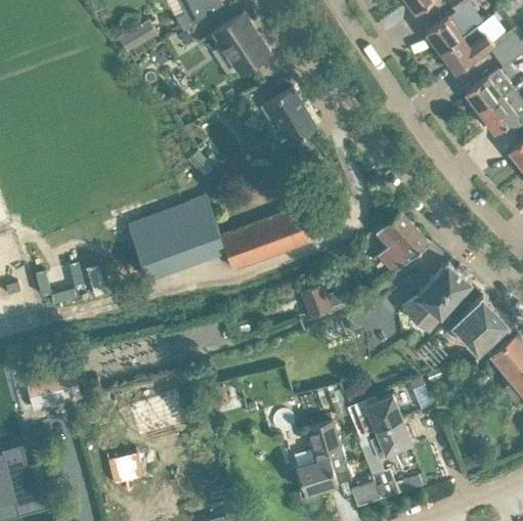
[(177,0),(184,11),(176,16),(183,29),(215,9),(209,0),(177,0)]
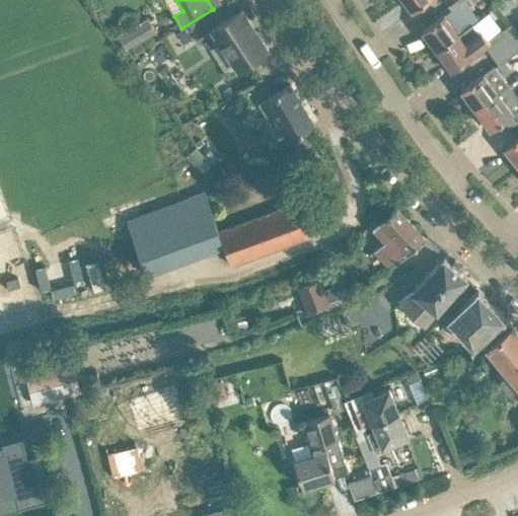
[(401,0),(412,13),(428,1),(429,0),(401,0)]
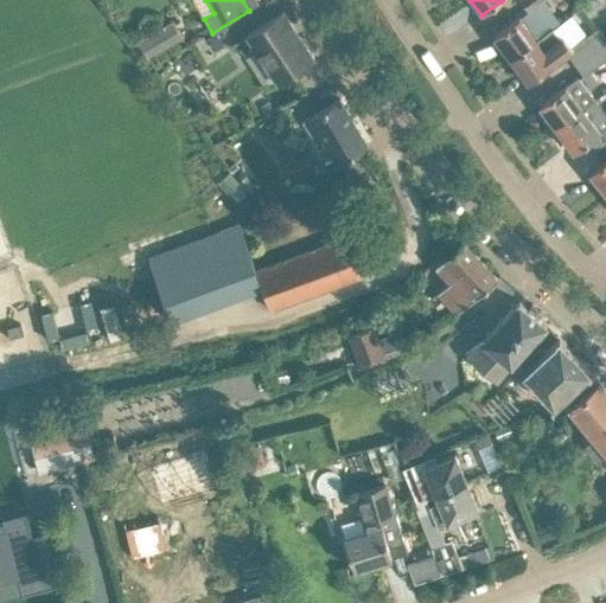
[(511,24),(492,38),(510,62),(549,33),(552,31),(560,25),(544,1),(544,0),(522,0),(518,2),(528,14),(520,20),(518,19),(511,24)]
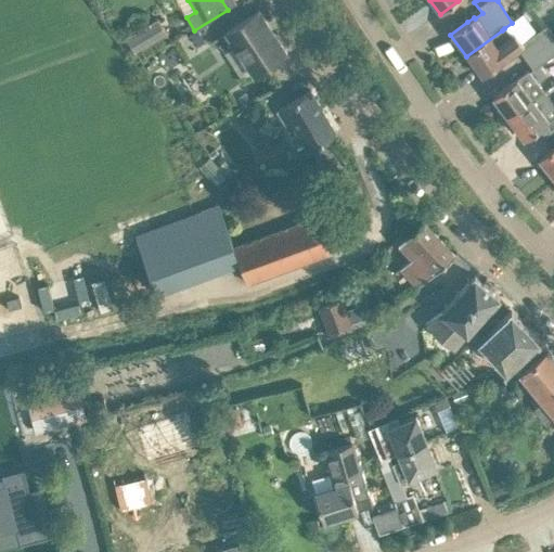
[(258,12),(216,40),(244,84),(268,67),(286,55),(258,12)]
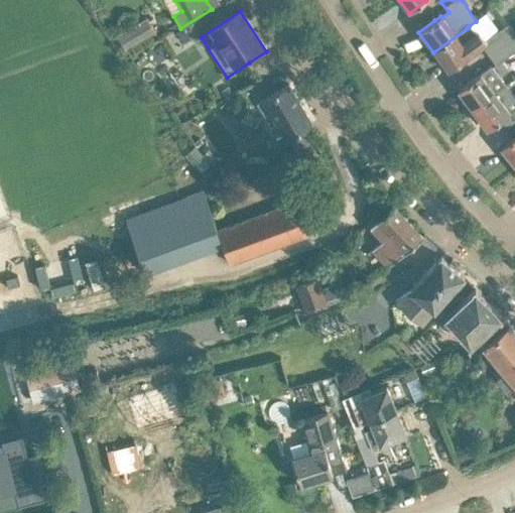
[(125,52),(155,35),(146,20),(116,37),(125,52)]
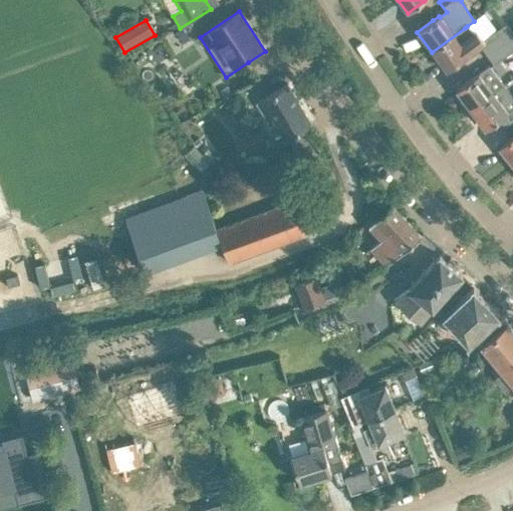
[(465,28),(432,52),(447,71),(479,47),(486,56),(512,35),(505,25),(492,35),(482,42),(475,33),(473,35),(467,26),(465,28)]
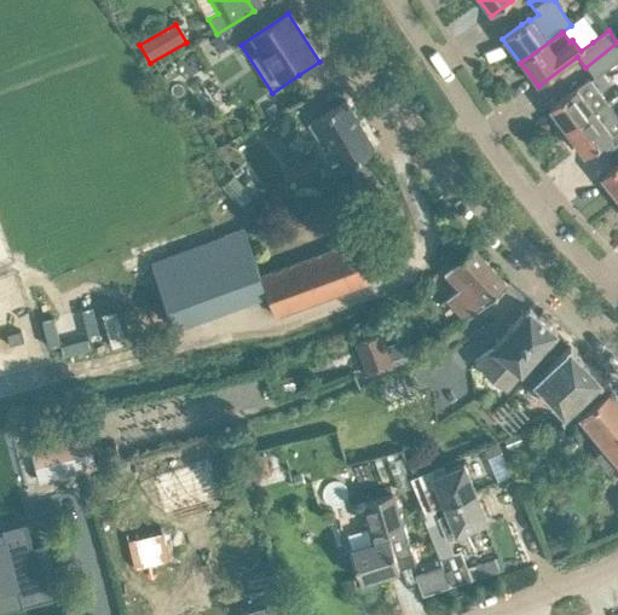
[(562,138),(567,134),(593,116),(607,105),(599,94),(610,86),(601,75),(617,63),(617,42),(585,68),(594,80),(590,82),(589,81),(579,88),(578,87),(569,94),(549,109),(559,122),(554,126),(562,138)]
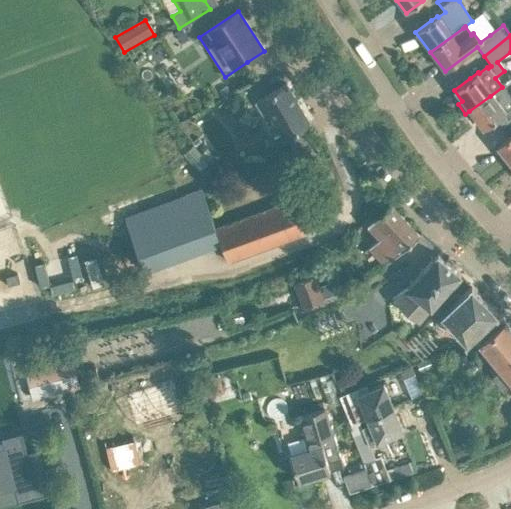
[(309,124),(286,85),(268,96),(255,104),(266,122),(271,119),(283,140),(292,134),(309,124)]
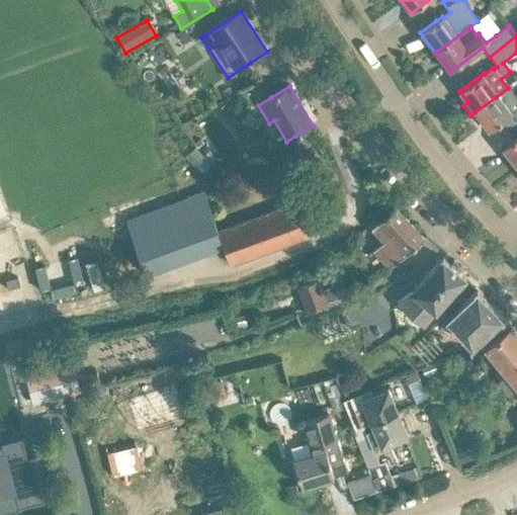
[(516,100),(508,88),(496,97),(475,112),(470,115),(477,123),(481,120),(489,132),(516,110),(516,100)]
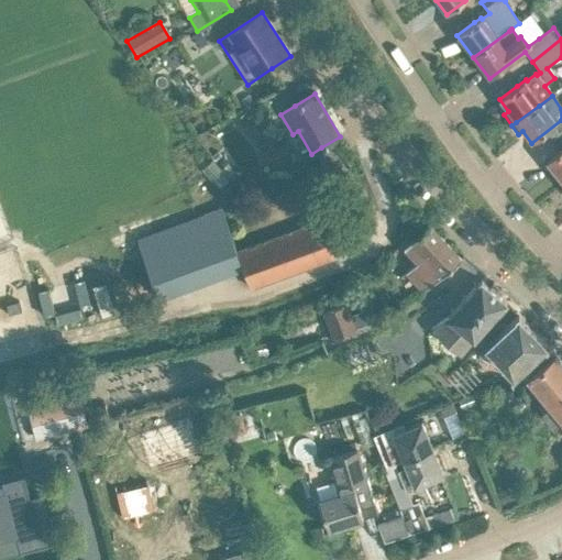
[(212,154),(231,179),(248,167),(228,142),(212,154)]
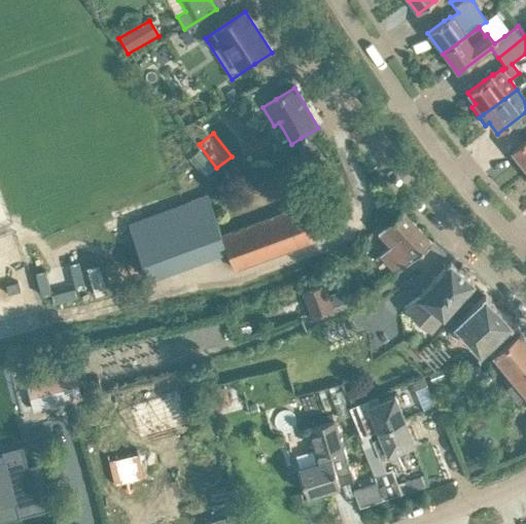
[(525,169),(525,140),(512,151),(525,169)]
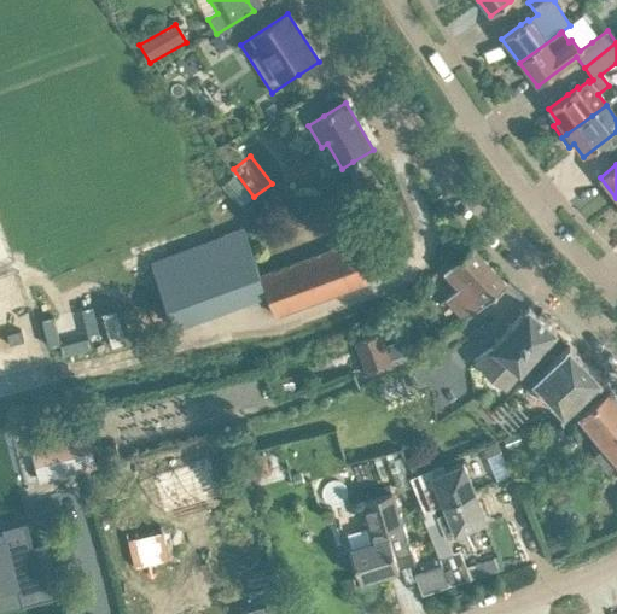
[(175,332),(267,297),(260,276),(242,229),(150,264),(175,332)]
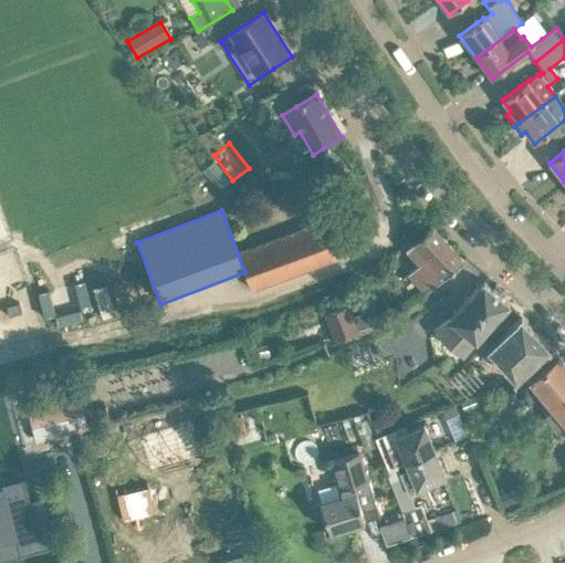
[(252,292),(314,269),(335,261),(322,223),(238,253),(244,272),(252,292)]
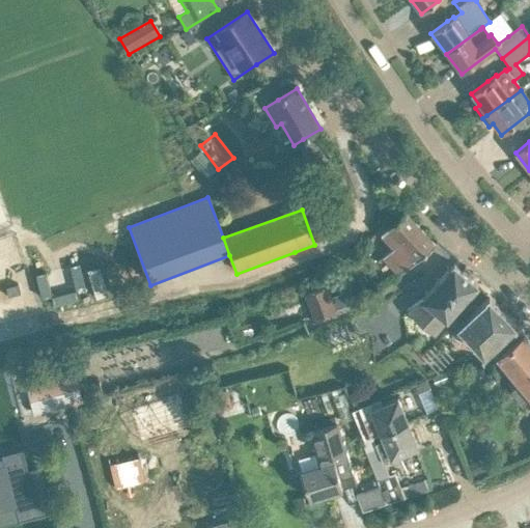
[(399,278),(419,260),(435,246),(405,214),(381,234),(393,249),(382,259),(399,278)]
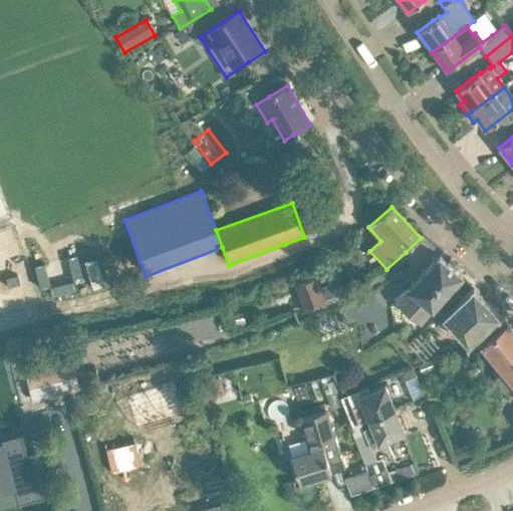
[(446,263),(439,257),(435,262),(433,260),(432,262),(434,263),(425,274),(407,293),(395,302),(421,324),(457,283),(459,285),(460,283),(458,282),(462,277),(455,270),(458,266),(450,259),(446,263)]
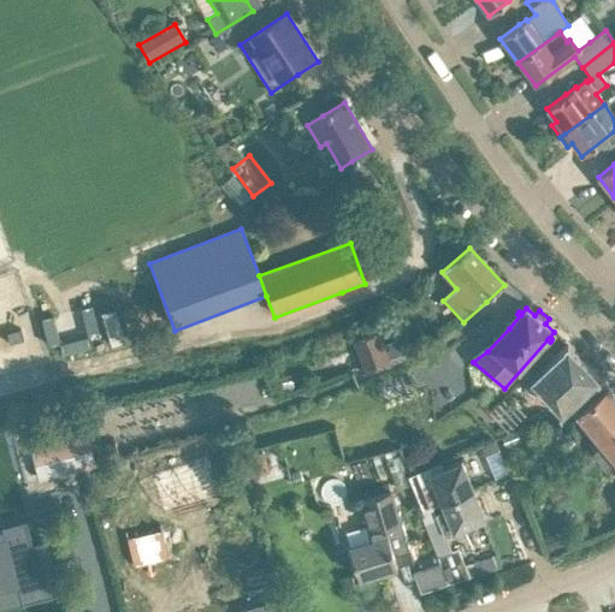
[(364,373),(391,362),(379,333),(353,343),(364,373)]
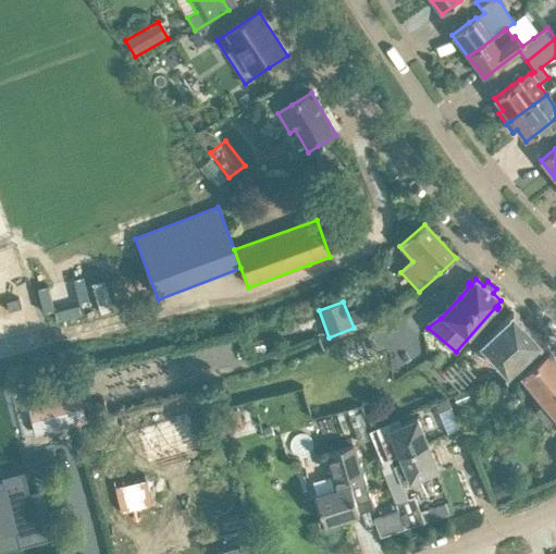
[(541,344),(513,312),(501,323),(496,320),(492,323),(495,327),(479,343),(508,374),(515,368),(541,344)]
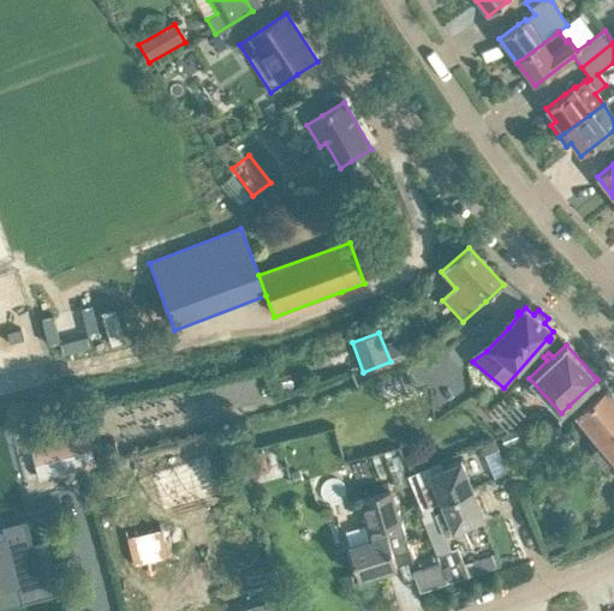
[(602,447),(613,437),(613,399),(597,379),(568,406),(602,444),(601,445),(602,447)]
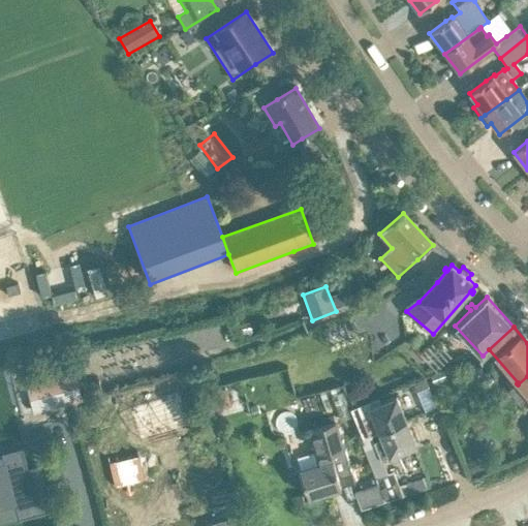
[(74,373),(26,385),(33,413),(82,401),(74,373)]
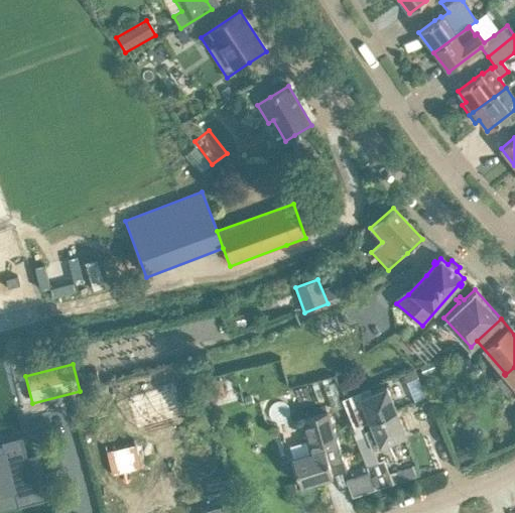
[(514,367),(505,375),(504,374),(495,382),(507,396),(514,388),(514,367)]
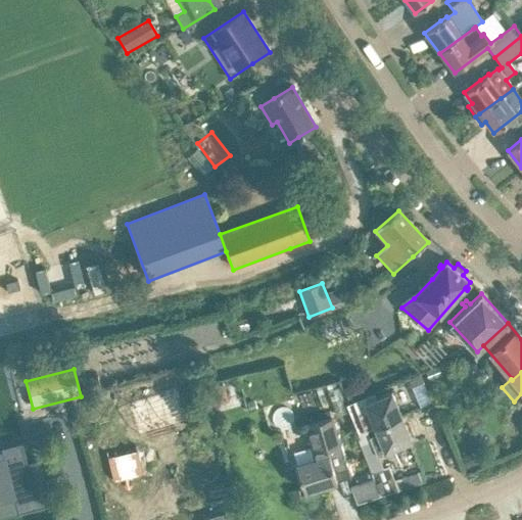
[(419,376),(409,381),(412,388),(422,384),(421,380),(419,376)]
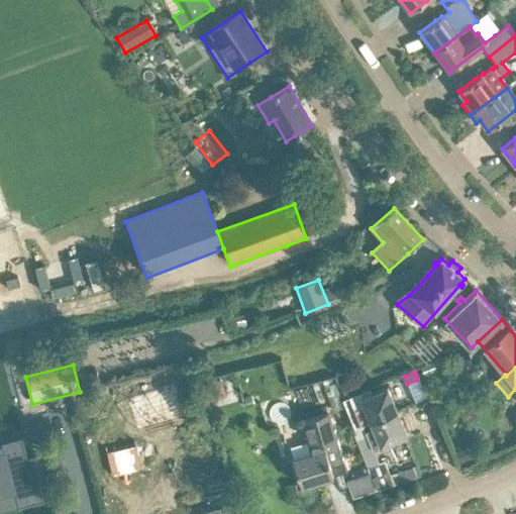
[(83,391),(99,387),(95,374),(80,378),(83,391)]
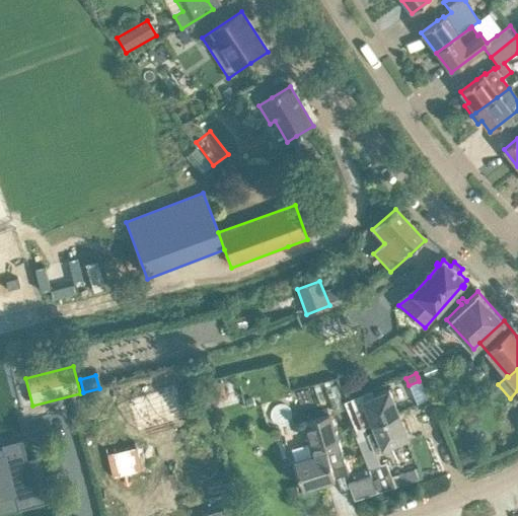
[(299,384),(284,397),(293,408),(308,394),(299,384)]
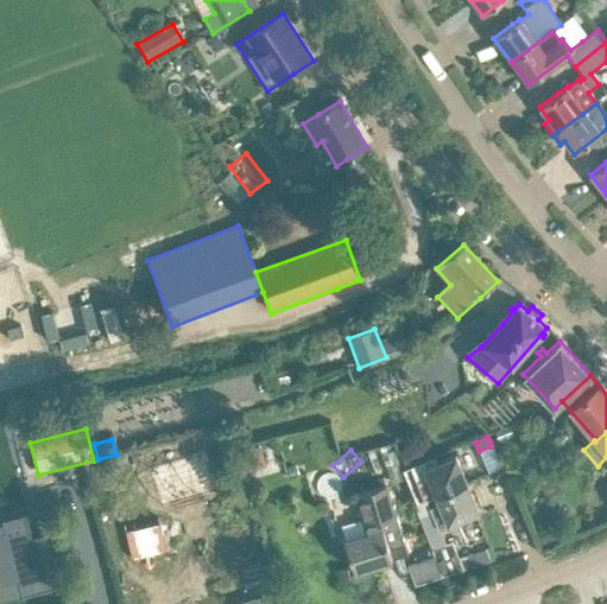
[(215,491),(204,456),(150,472),(160,507),(215,491)]
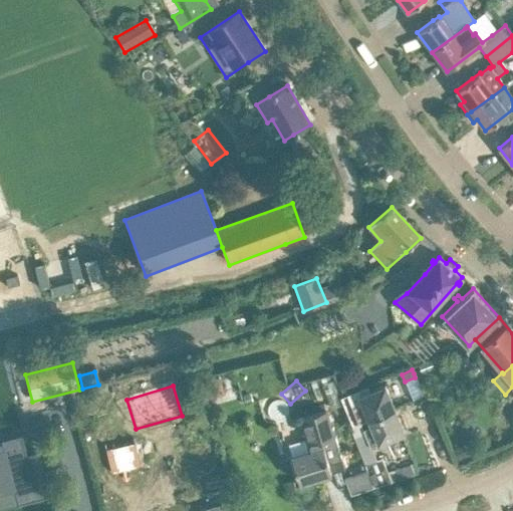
[(358,392),(340,399),(352,428),(360,425),(367,422),(394,411),(385,388),(360,398),(358,392)]
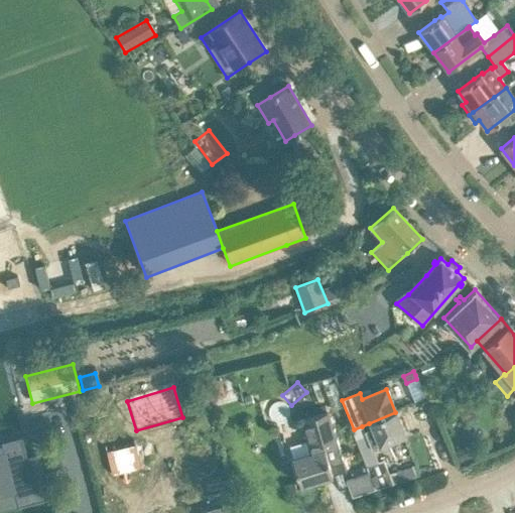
[(354,429),(351,430),(353,437),(368,475),(375,492),(392,487),(415,481),(411,470),(388,477),(383,462),(378,464),(372,450),(405,435),(397,417),(395,412),(369,423),(371,429),(364,432),(362,426),(354,429)]
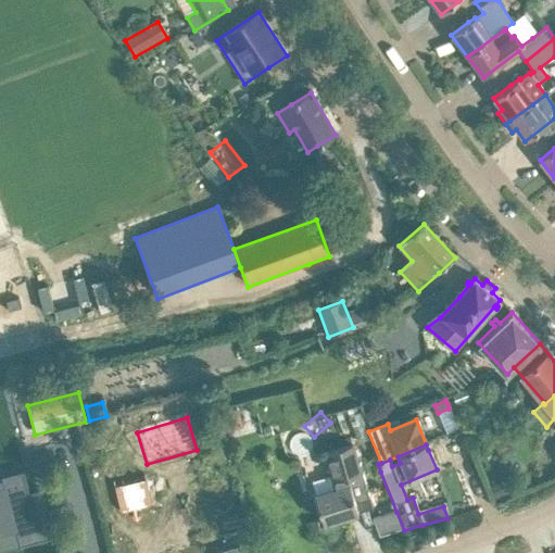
[(349,485),(348,479),(361,476),(352,445),(327,452),(337,489),(315,495),(324,524),(357,513),(350,485),(349,485)]
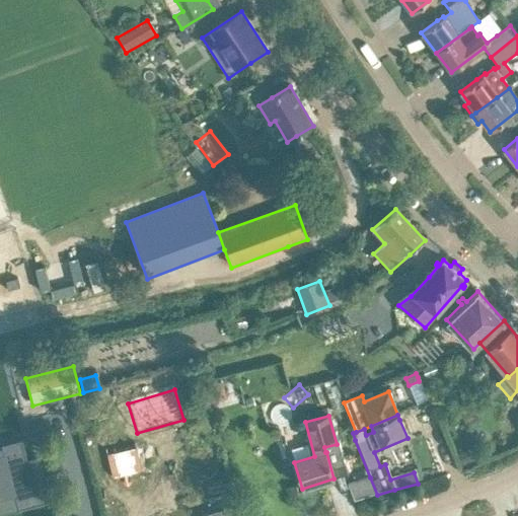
[(4,455),(0,456),(0,502),(15,498),(18,511),(51,503),(39,457),(26,460),(21,440),(1,445),(4,455)]
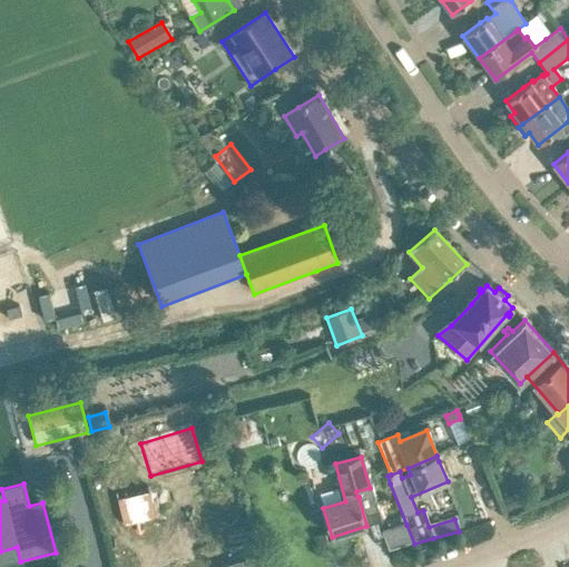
[(513,494),(501,498),(507,512),(519,508),(513,494)]
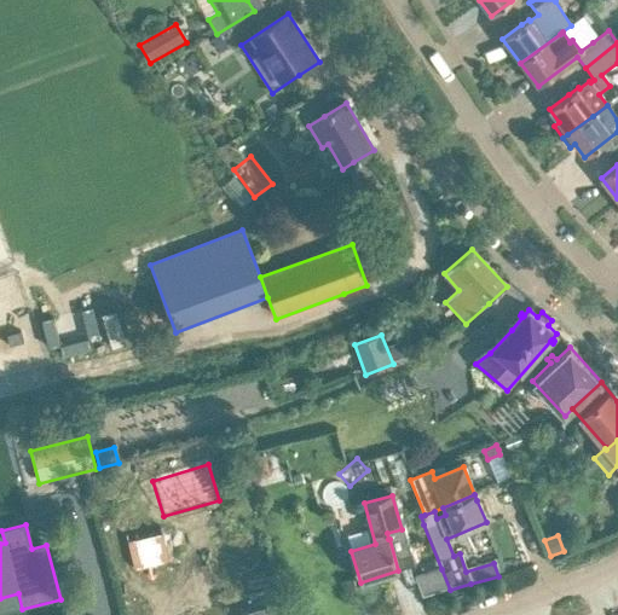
[(495,555),(514,551),(512,539),(492,543),(495,555)]
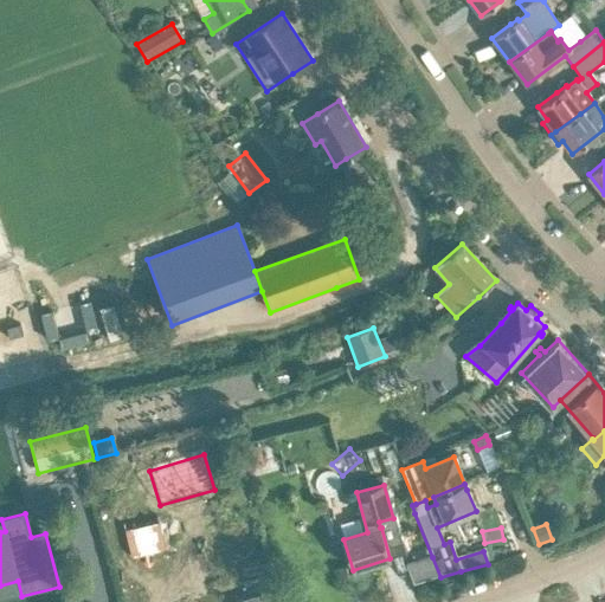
[(413,586),(441,577),(432,557),(407,565),(413,586)]
